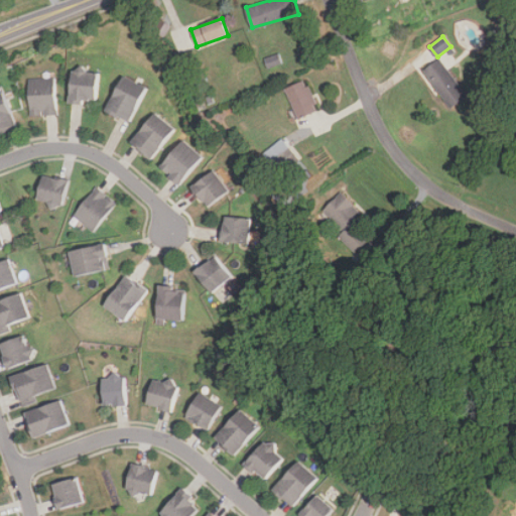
[(450,108),(468,96),(440,57),(423,71),(450,108)]
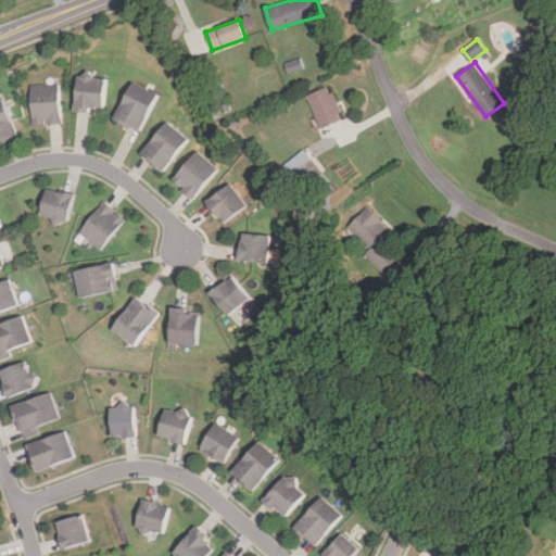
[(103,110),(103,75),(75,75),(75,110),(103,110)]
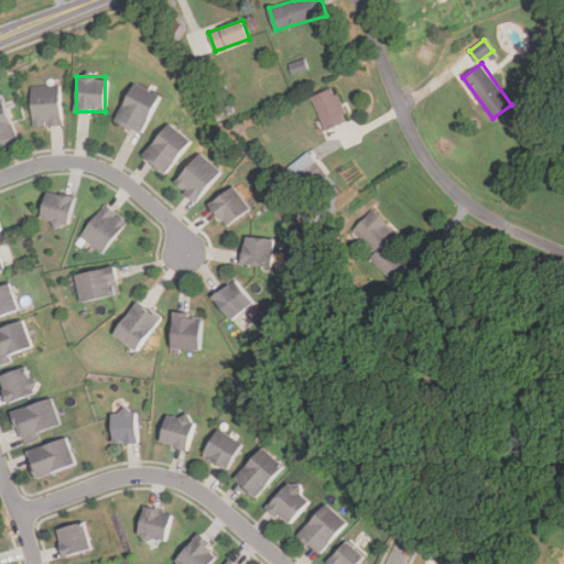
[(140,132),(158,94),(131,83),(115,120),(140,132)]
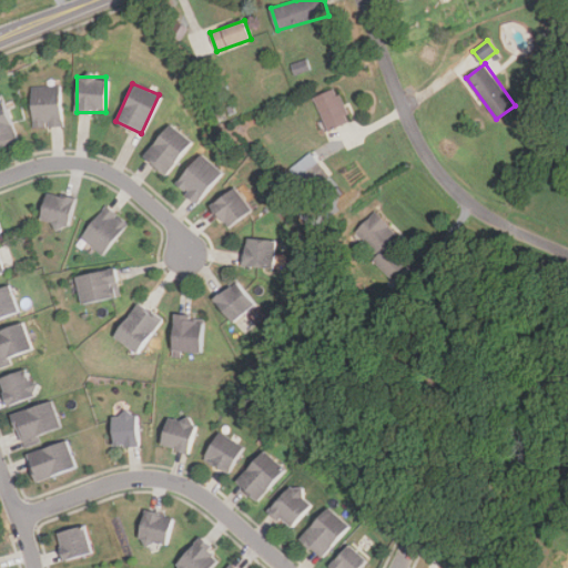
[(59,85),(31,87),(32,127),(60,125),(59,85)]
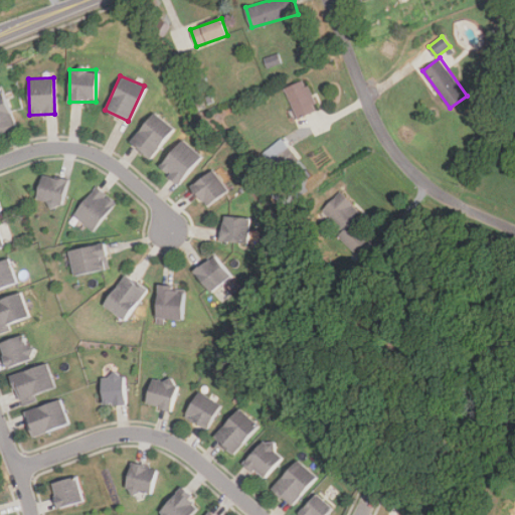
[(286,89),(298,118),(318,109),(305,79),(286,89)]
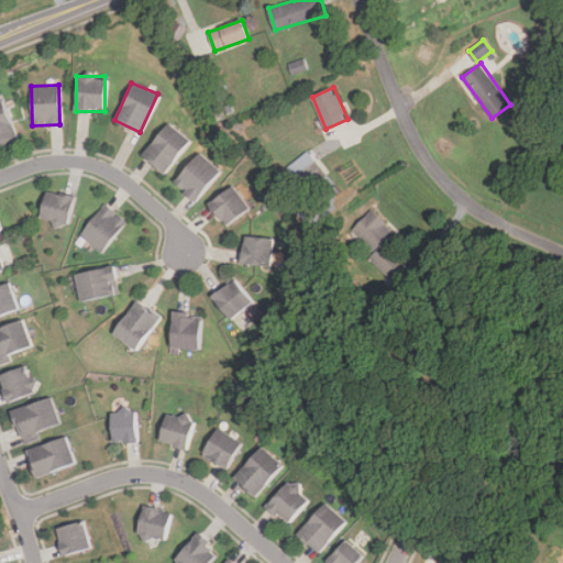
[(0,100),(0,144),(18,139),(3,99),(0,100)]
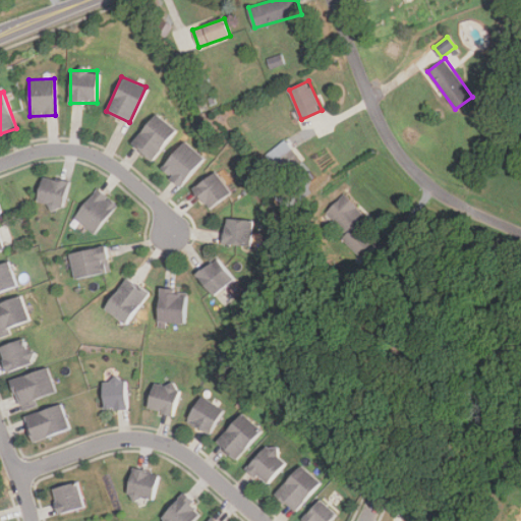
[(130,141),(151,159),(175,130),(156,113),(130,141)]
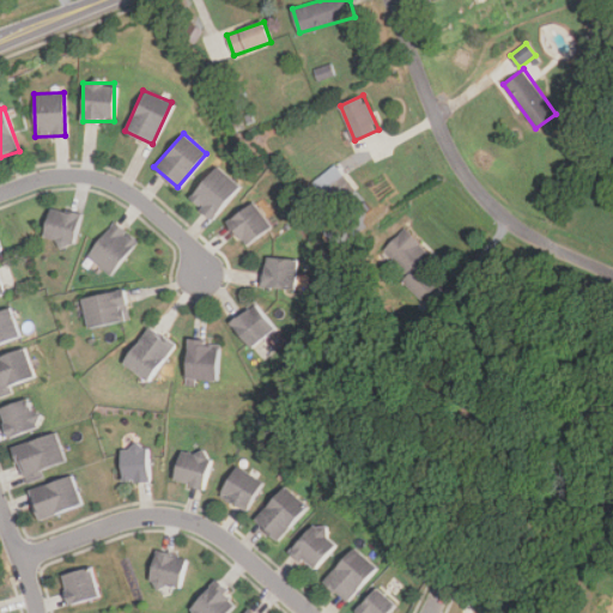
[(314,182),(333,207),(356,189),(335,164),(314,182)]
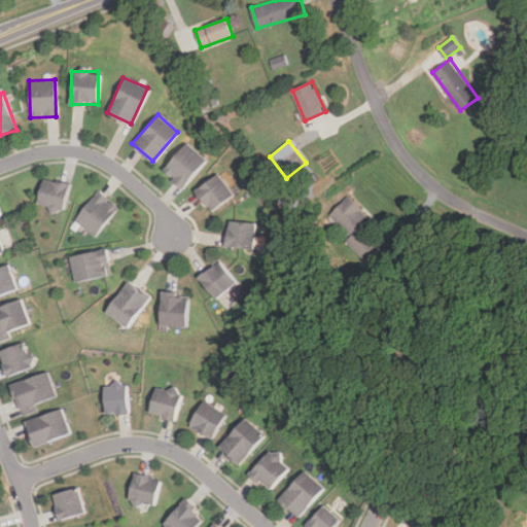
[(183,188),(206,160),(184,142),(162,171),(183,188)]
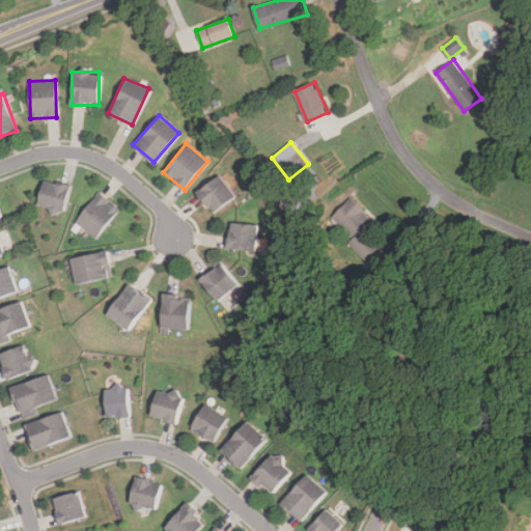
[(197,189),(211,213),(234,198),(221,175),(197,189)]
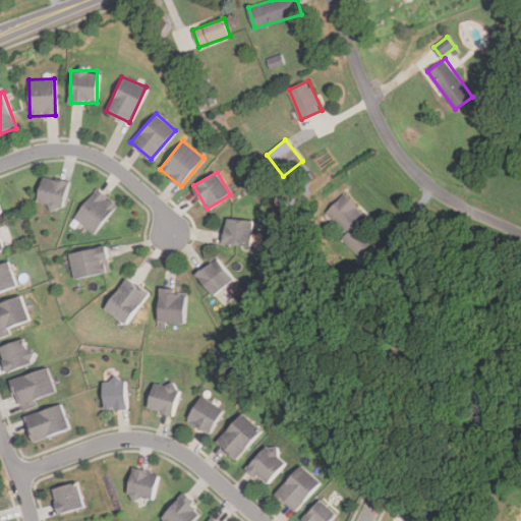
[(62,207),(67,181),(43,176),(37,201),(62,207)]
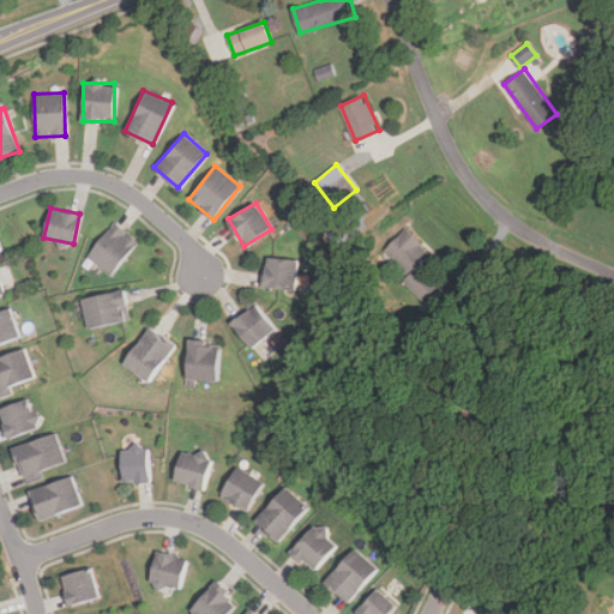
[(86,256),(109,276),(138,242),(114,222),(86,256)]
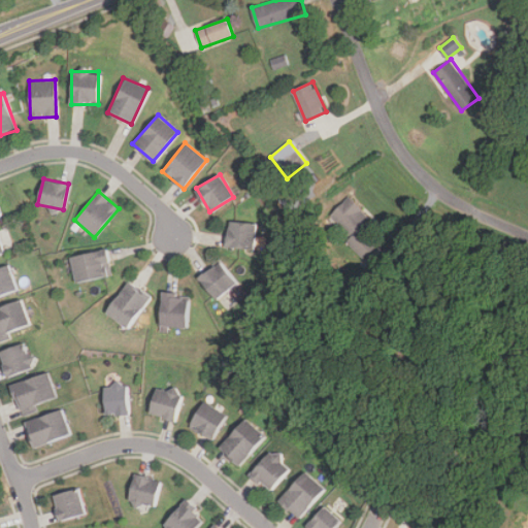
[(329,217),(367,254),(375,245),(364,234),(375,223),(349,197),(329,217)]
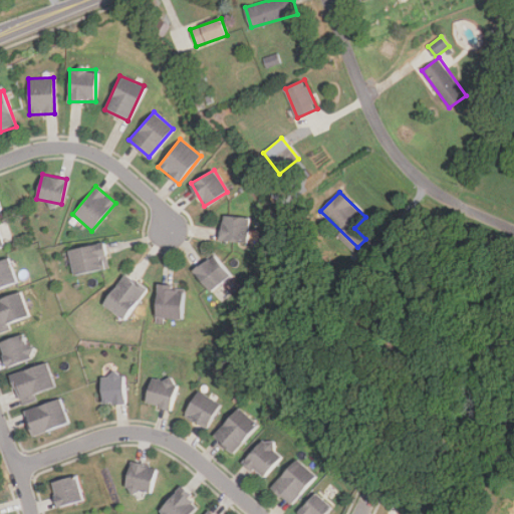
[(248,242),(249,216),(223,215),(221,241),(248,242)]
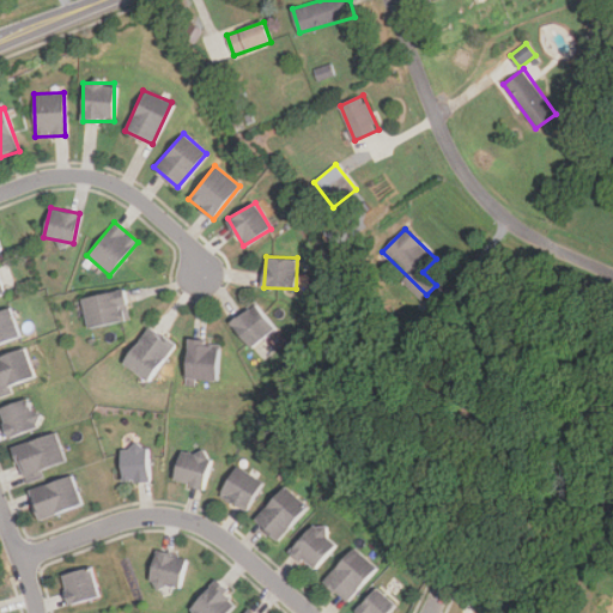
[(132,319),(125,289),(83,297),(90,327),(132,319)]
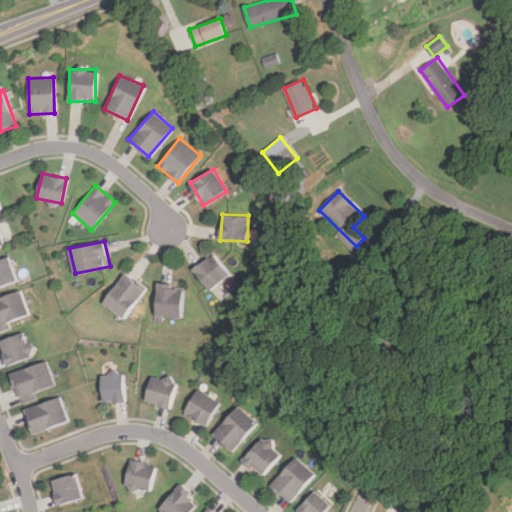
[(230,275),(215,254),(194,268),(209,289),(230,275)]
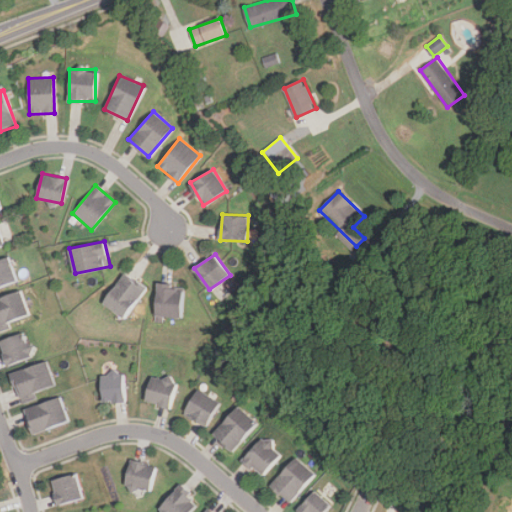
[(9,257),(0,259),(0,288),(17,283),(9,257)]
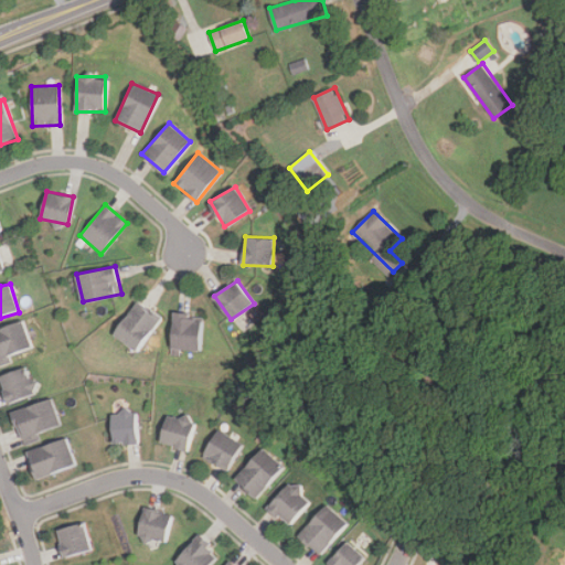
[(137,351),(162,318),(139,300),(115,333),(137,351)]
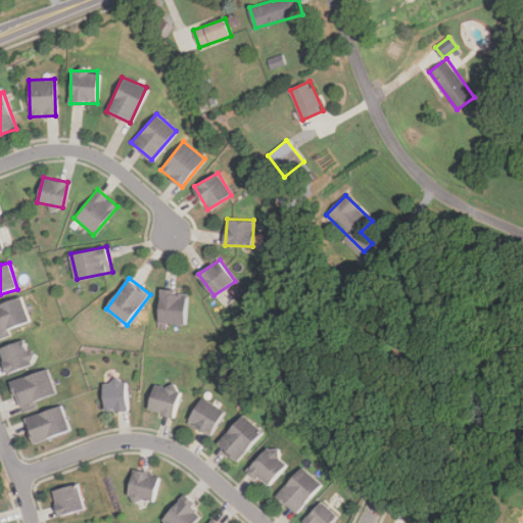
[(186,324),(186,290),(160,290),(160,324),(186,324)]
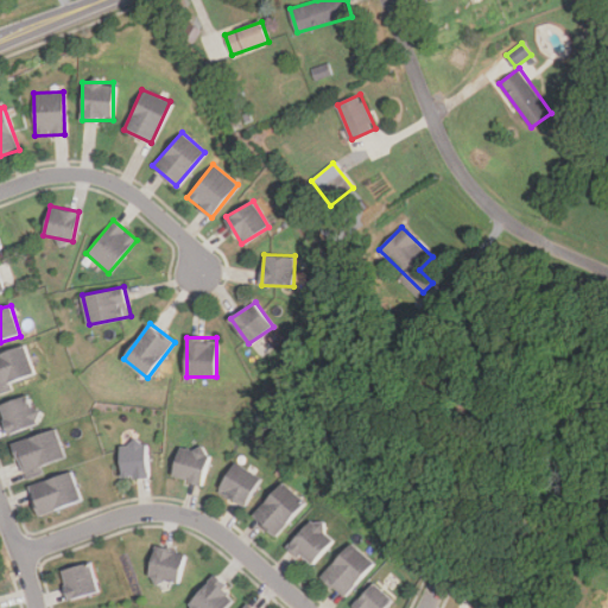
[(0,352),(0,392),(11,390),(8,382),(35,374),(25,344),(0,352)]
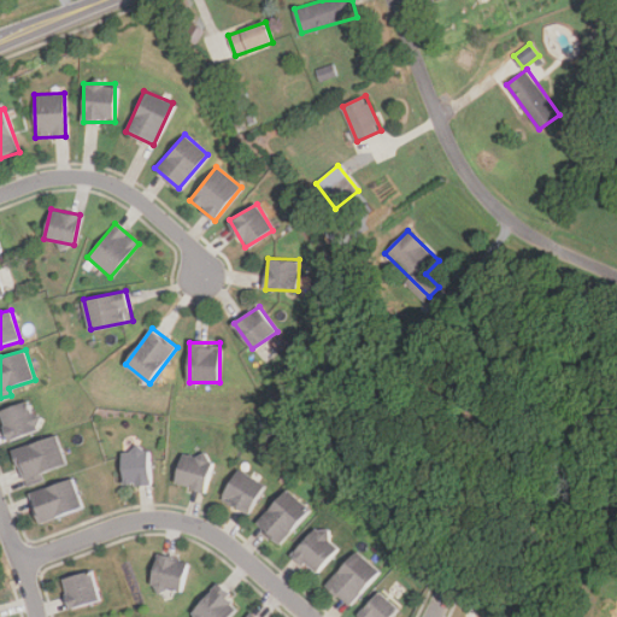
[(0,410),(10,440),(41,429),(30,399),(0,410)]
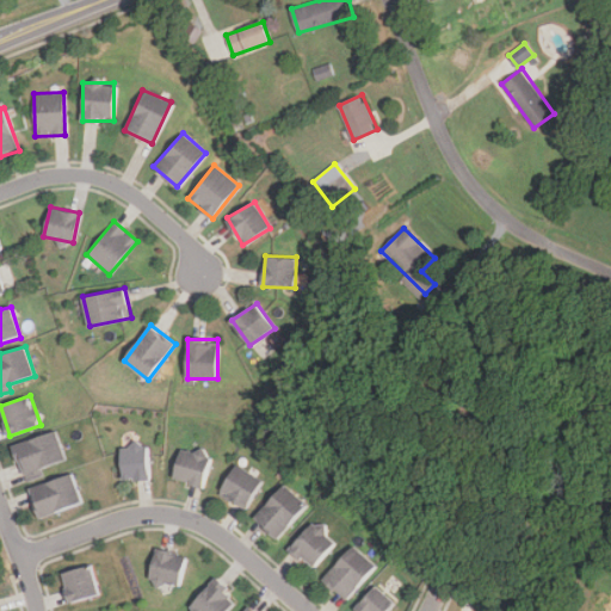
[(45,475),(43,467),(66,461),(57,431),(16,443),(26,481),(45,475)]
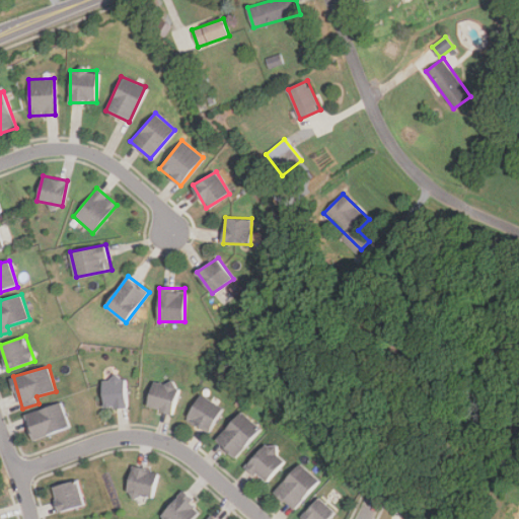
[(103,406),(126,406),(126,379),(103,379),(103,406)]
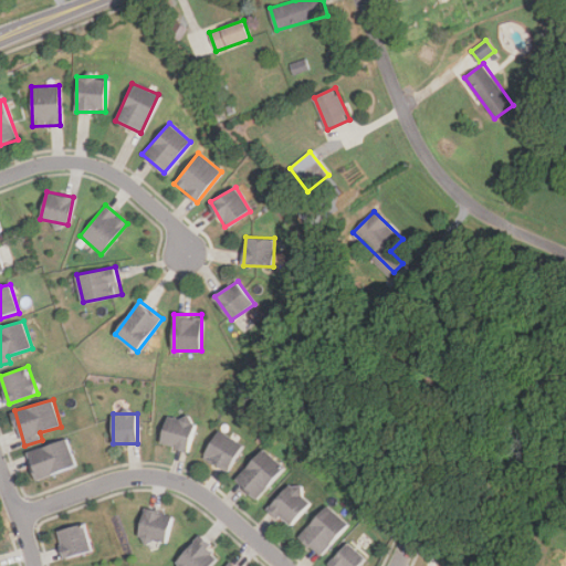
[(195,422),(167,415),(160,443),(188,451),(195,422)]
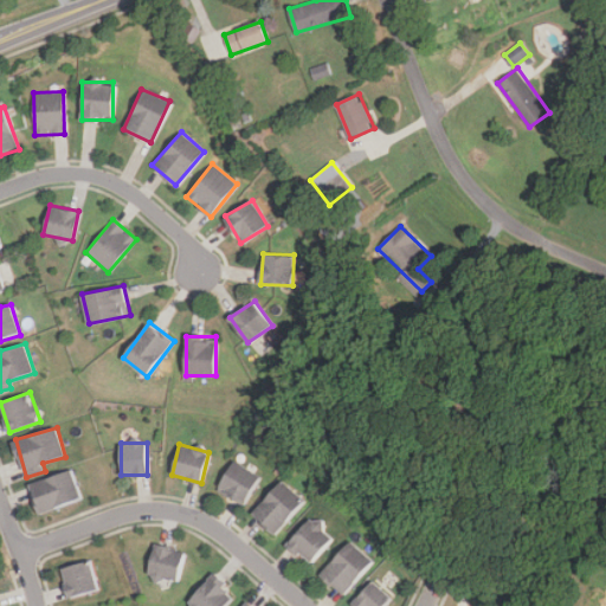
[(217,490),(244,504),(258,475),(232,461),(217,490)]
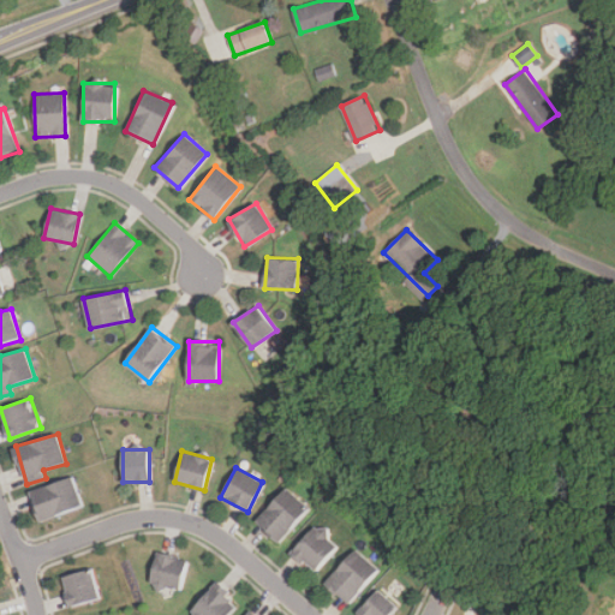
[(31,489),(39,519),(82,507),(73,478),(31,489)]
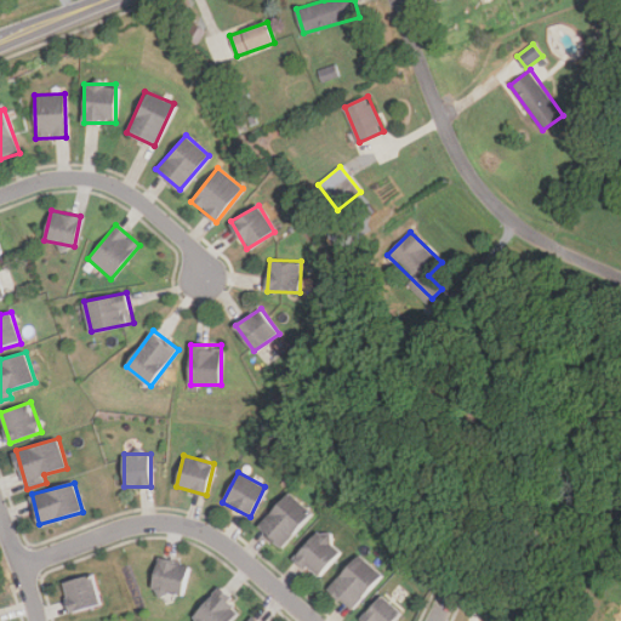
[(311,514),(289,493),(257,524),(280,546),(311,514)]
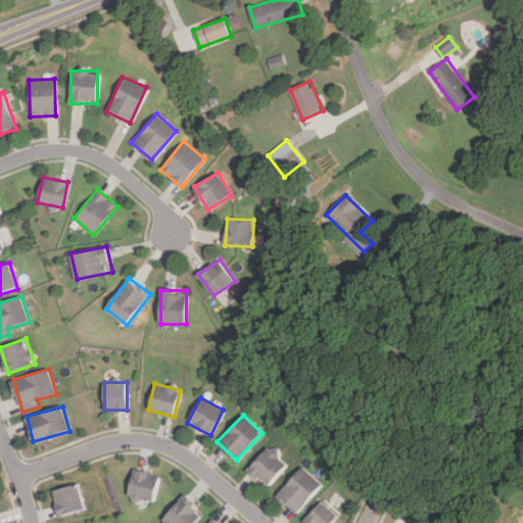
[(269,445),(247,469),(266,487),(288,463),(269,445)]
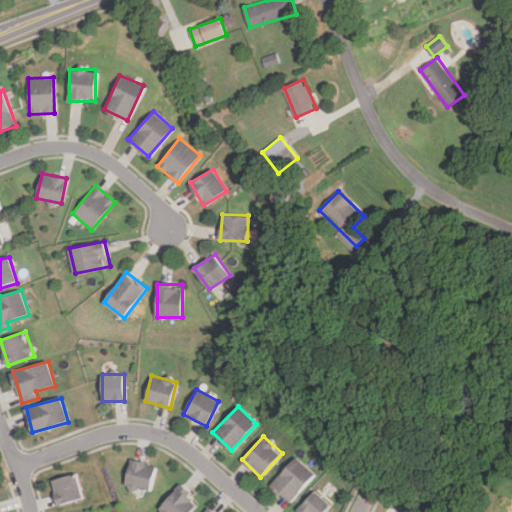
[(291,503),(314,473),(294,457),(270,486),(291,503)]
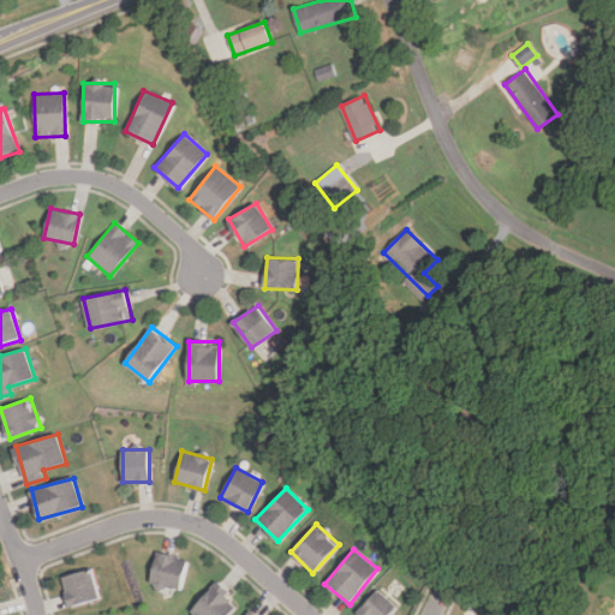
[(189,560),(157,553),(150,583),(180,591),(189,560)]
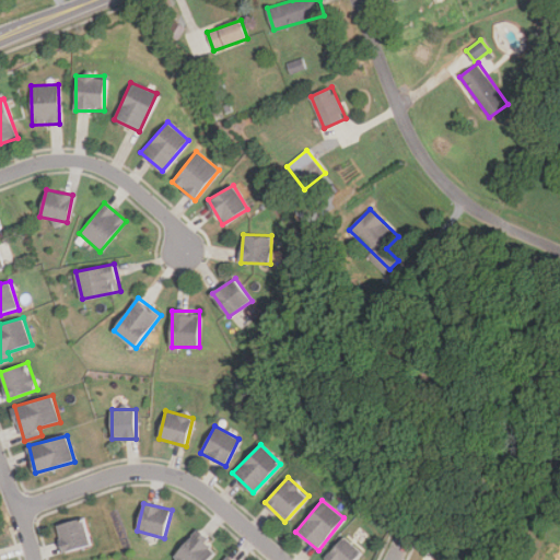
[(56,525),(63,552),(91,545),(83,517),(56,525)]
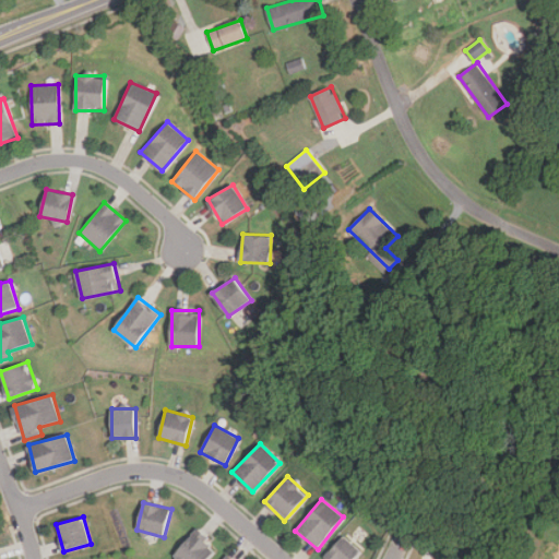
[(179,558),(206,558),(216,548),(195,531),(176,556),(179,558)]
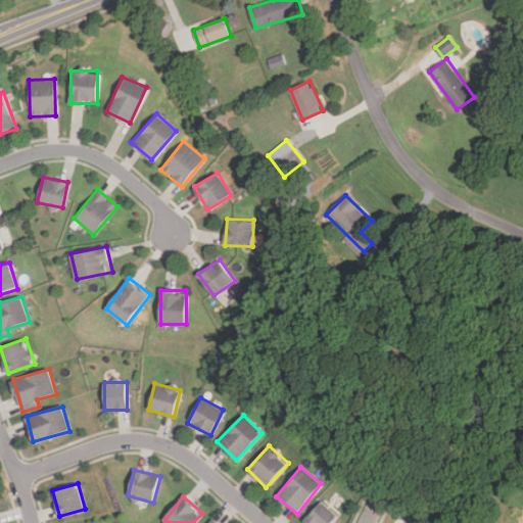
[(303,519),(307,522),(331,522),(337,517),(322,502),(303,519)]
